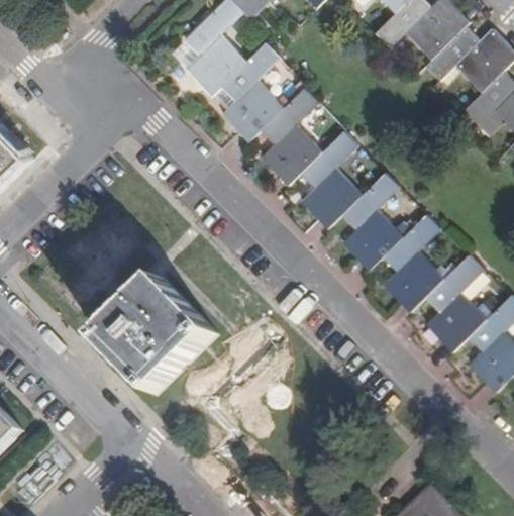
[(245,60),(220,34),(243,12),(250,19),(263,7),(254,0),(224,0),(185,39),(198,54),(186,67),(212,94),(221,85),(245,60)]
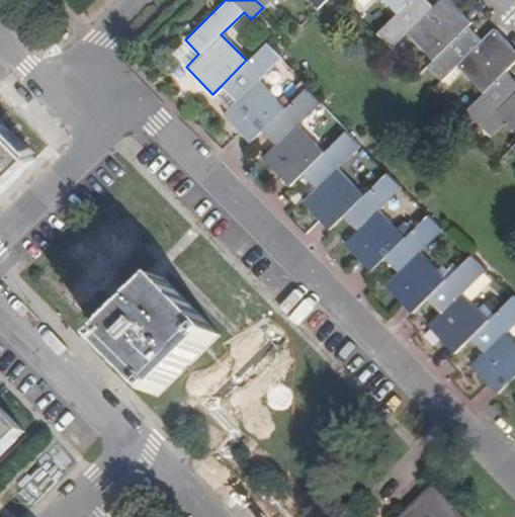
[(469,21),(448,0),(436,0),(430,6),(424,0),(407,0),(396,11),(375,31),(391,46),(406,30),(434,57),(466,24),(469,21)]
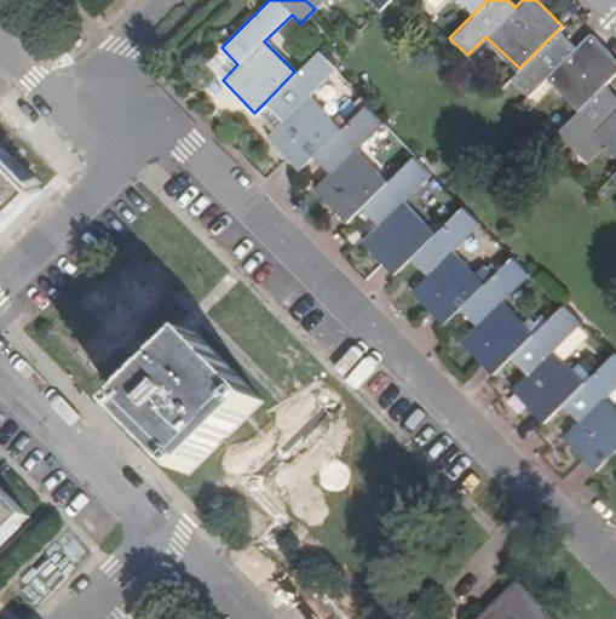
[(460,0),(473,13),(487,0),(460,0)]
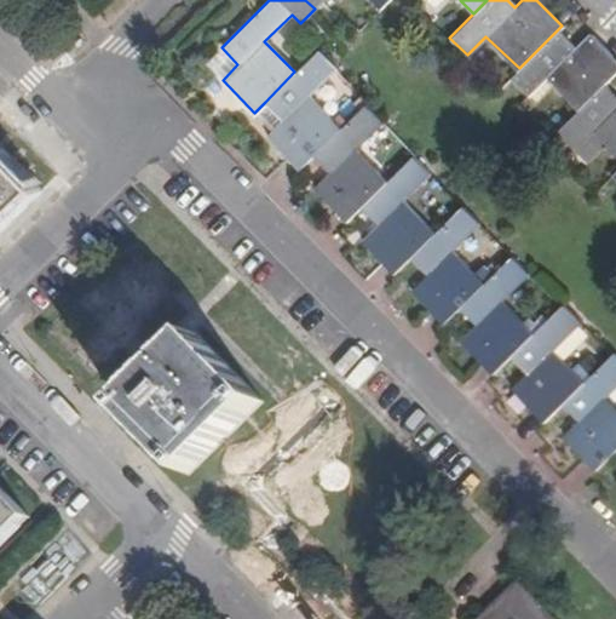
[(615,72),(615,59),(589,33),(575,47),(558,29),(519,68),(510,78),(527,95),(543,78),(576,110),(605,84),(615,72)]
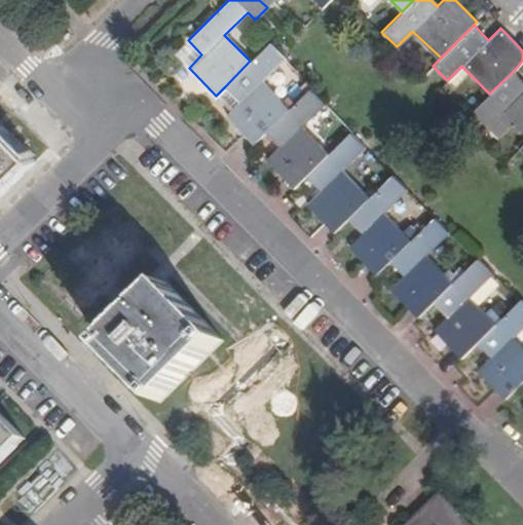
[(289,108),(261,80),(284,58),(269,42),(250,61),(225,86),(239,101),(226,114),(254,143),(265,132),(289,108)]
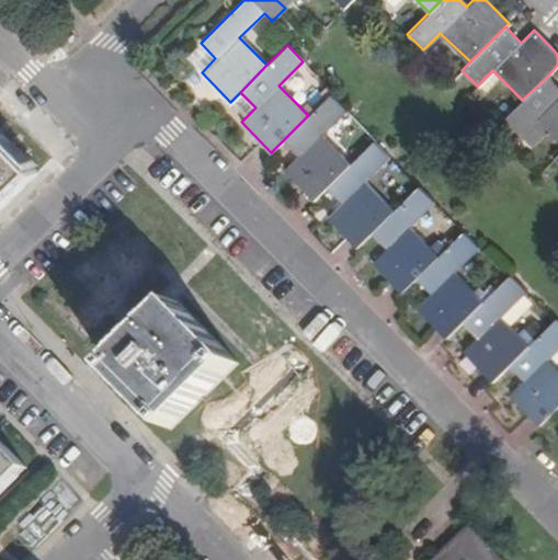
[(557,86),(548,76),(522,100),(504,120),(519,134),(535,118),(557,141),(557,86)]
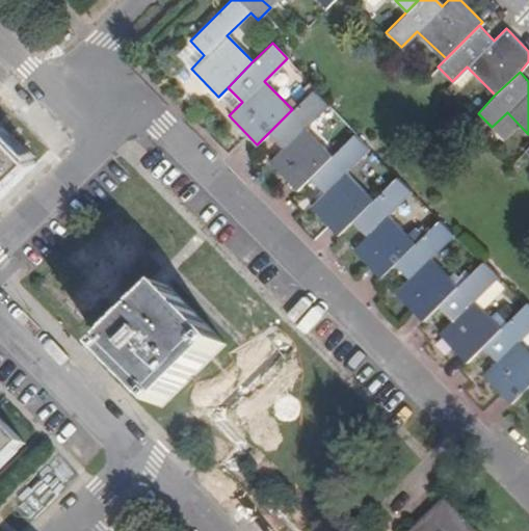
[(309,178),(332,155),(303,127),(327,103),(313,88),(292,109),(268,133),(283,147),(269,160),(296,189),(309,178)]
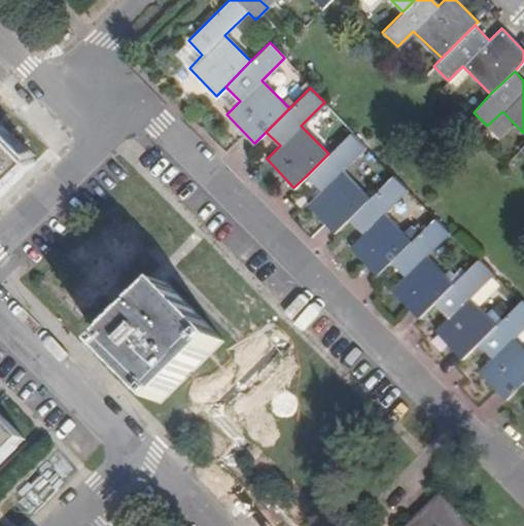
[(0,183),(26,159),(0,131),(0,183)]
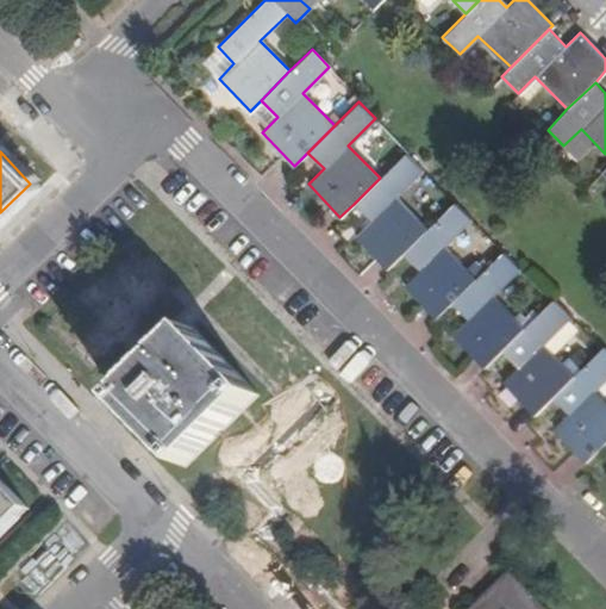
[(428,229),(395,197),(422,171),(405,151),(380,178),(354,204),(370,221),(355,236),(387,269),(403,254),(428,229)]
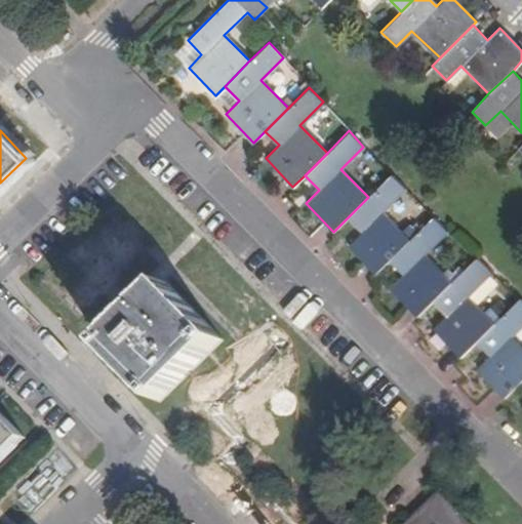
[(388,260),(409,239),(383,211),(405,189),(392,174),(368,197),(347,218),(361,233),(349,246),(375,273),(388,260)]
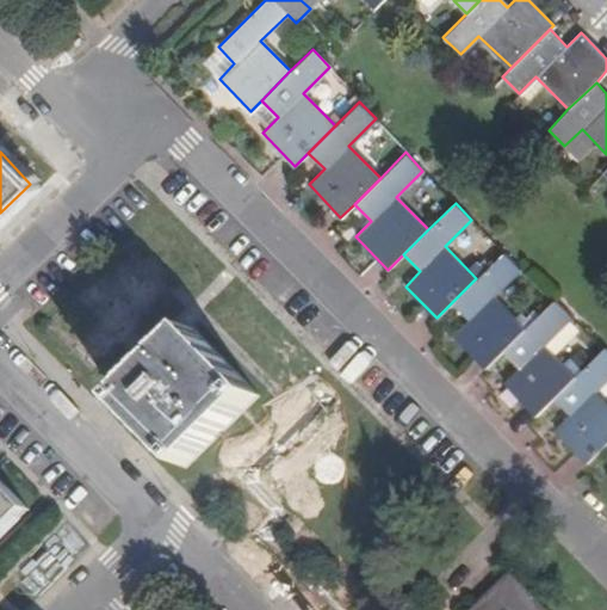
[(501,352),(525,327),(494,296),(520,269),(503,251),(476,278),(451,303),(468,319),(452,334),(485,368),(501,352)]
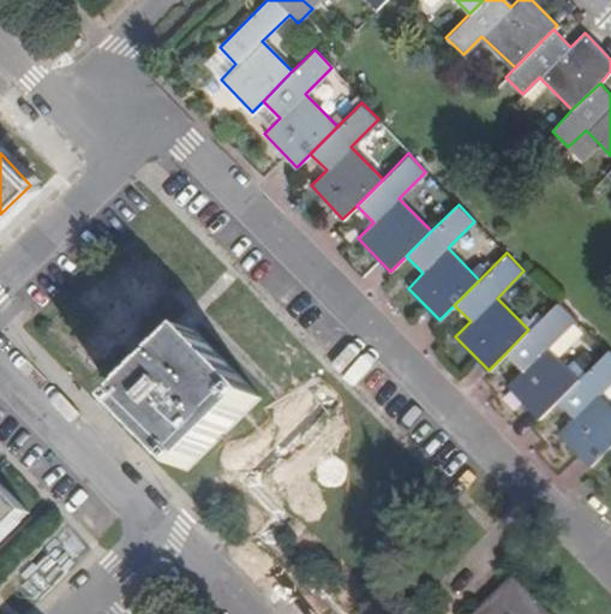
[(556,401),(579,377),(547,345),(573,319),(557,302),(528,329),(504,355),(520,370),(505,385),(539,418),(556,401)]
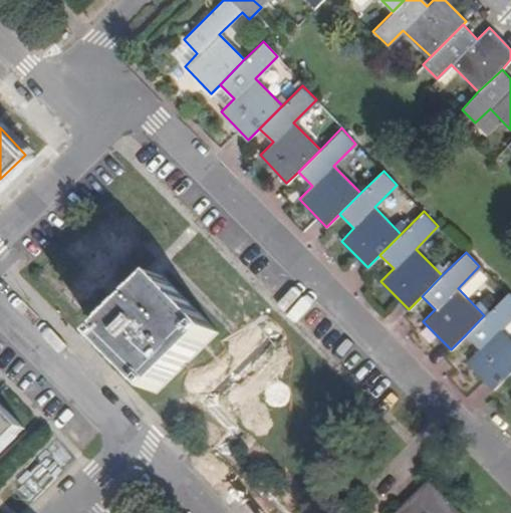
[(153,394),(215,332),(160,274),(97,336),(153,394)]
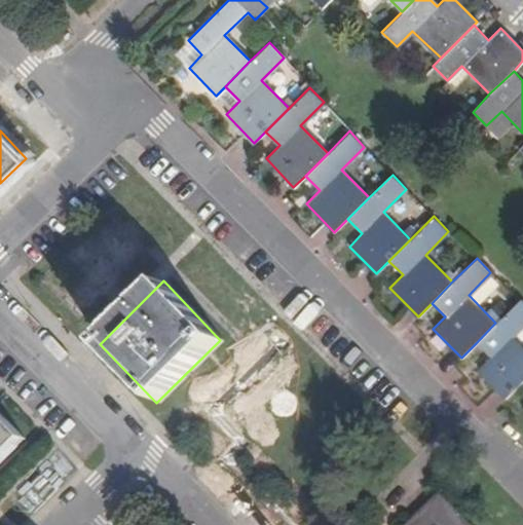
[(520,382),(522,379),(522,345),(513,336),(522,326),(522,300),(520,298),(495,323),(476,343),(489,357),(477,370),(505,398),(520,382)]
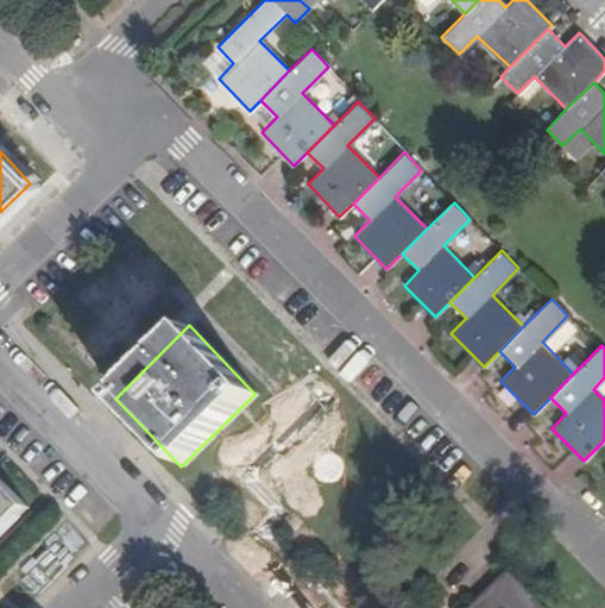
[(0,532),(26,508),(0,481),(0,532)]
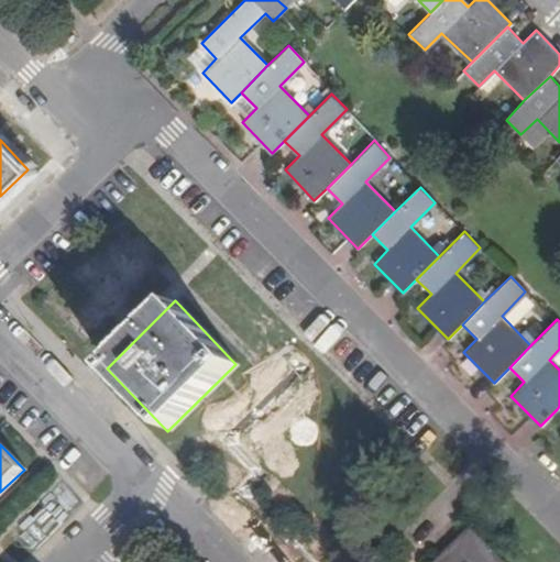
[(405,525),(421,509),(413,500),(397,517),(405,525)]
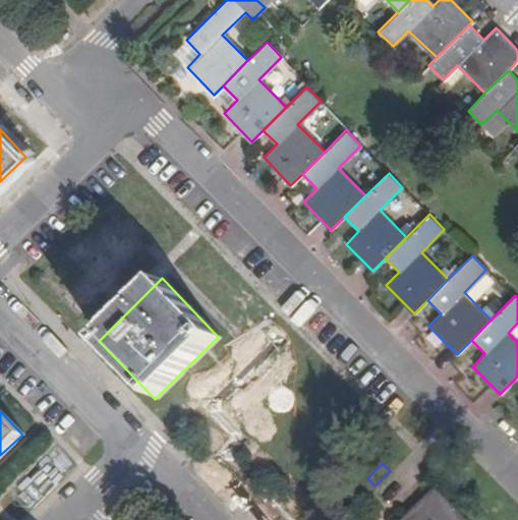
[(464,519),(434,488),(429,493),(399,519),(464,519)]
